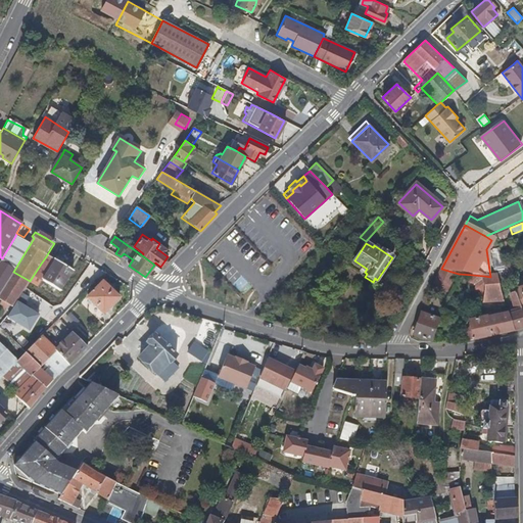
[(494,277),(506,273),(500,258),(496,250),(487,253),(494,277)]
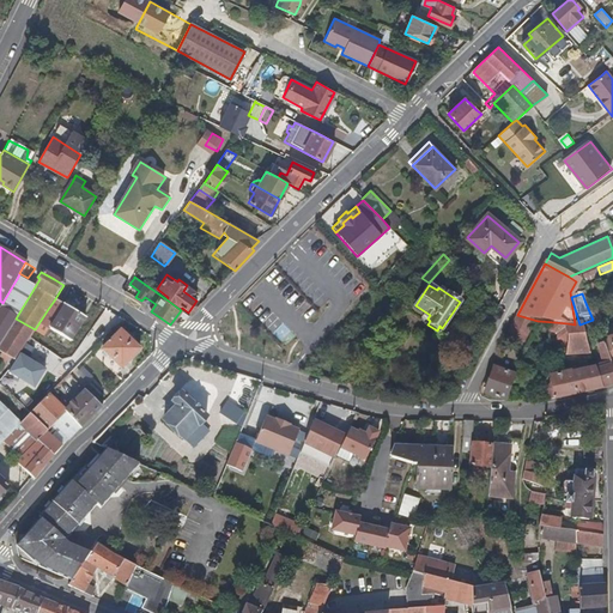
[(72,343),(86,320),(83,317),(64,307),(54,301),(48,309),(35,329),(34,332),(46,338),(50,331),(72,343)]
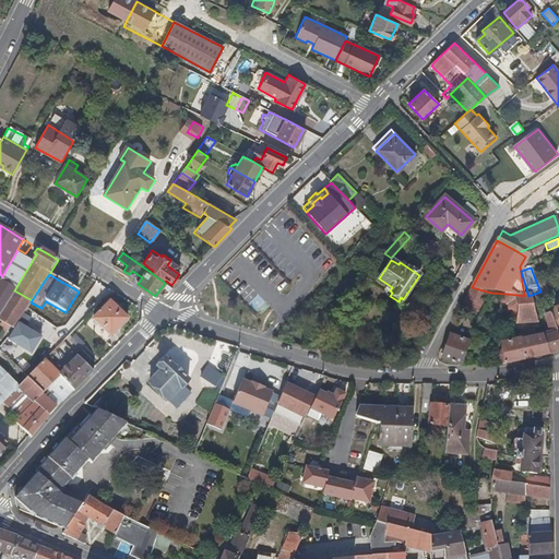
[(31,302),(32,300),(14,290),(12,289),(0,282),(0,321),(13,329),(21,317),(31,302)]
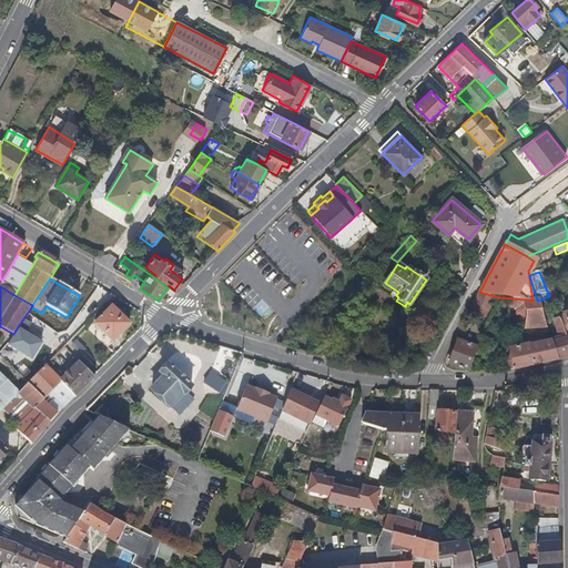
[(470,310),(488,318),(499,297),(498,297),(479,292),(470,310)]
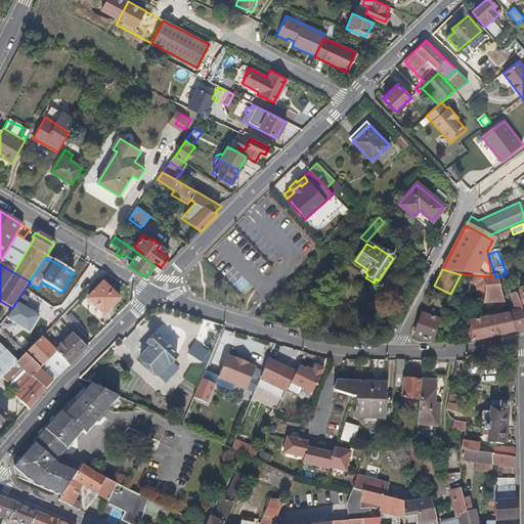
[(242,294),(251,285),(241,275),(232,285),(242,294)]
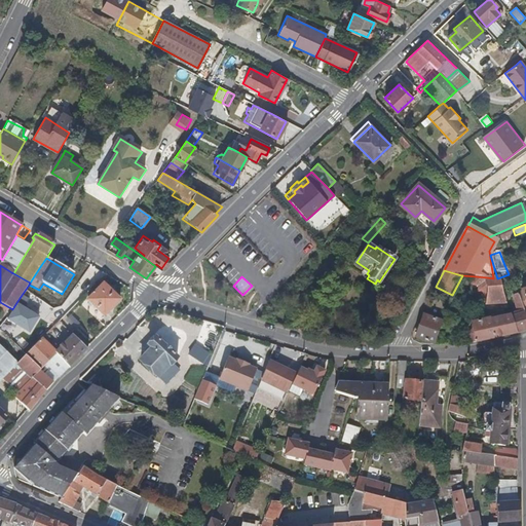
[(481,294),(486,294),(487,277),(476,276),(475,286),(480,287),(481,294)]
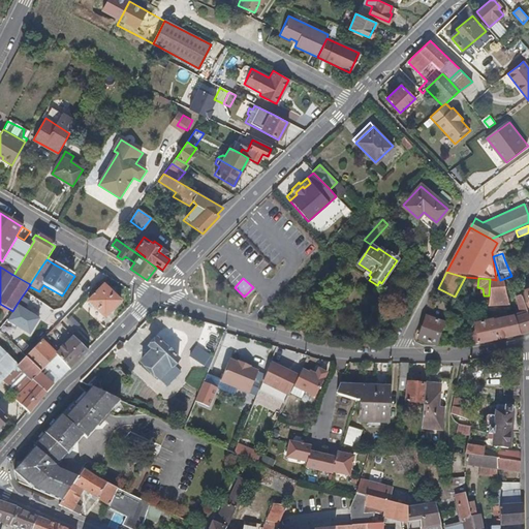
[(488,299),(487,321),(492,320),(492,322),(512,317),(504,298),(500,280),(496,280),(490,279),(489,296),(488,299)]
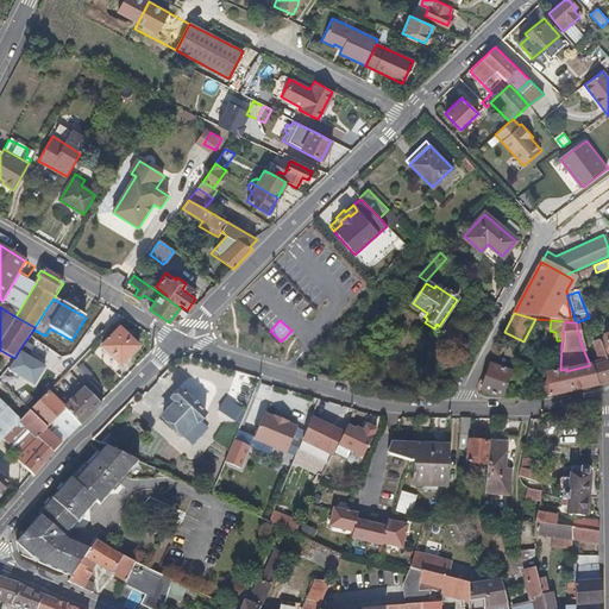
[(138,346),(119,328),(101,347),(120,365),(138,346)]
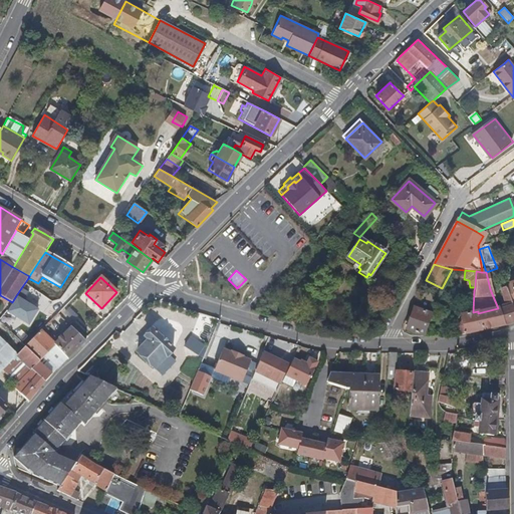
[(513,322),(513,310),(505,289),(500,291),(505,307),(498,309),(504,325),(513,322)]
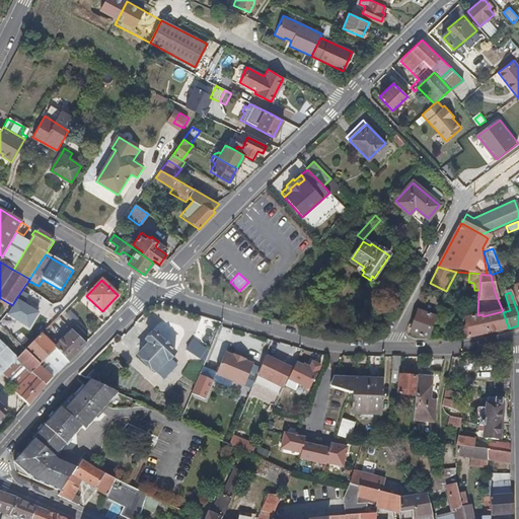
[(424,339),(428,339),(436,318),(420,311),(411,332),(424,339)]
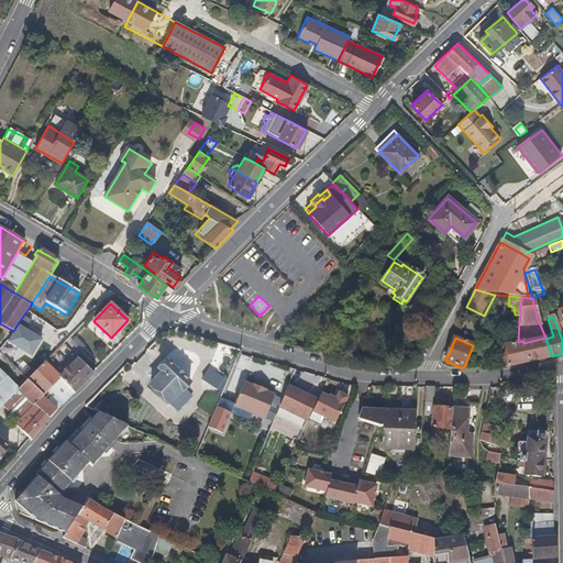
[(516,365),(552,356),(545,339),(545,338),(523,343),(523,341),(518,342),(516,365)]
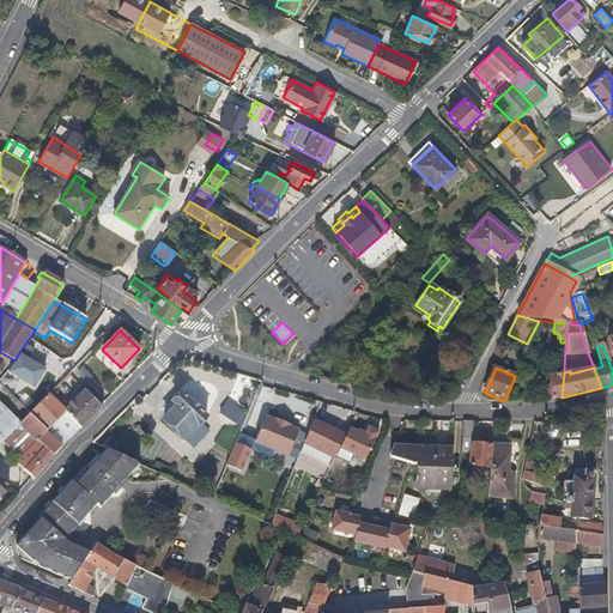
[(560,398),(562,398),(564,372),(550,376),(552,386),(547,390),(550,400),(552,400),(560,398)]
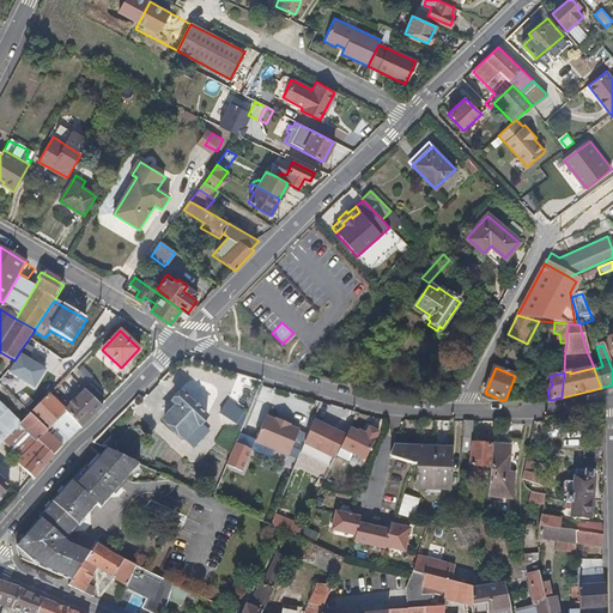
[(102,408),(101,406),(84,390),(62,412),(64,413),(80,429),(87,422),(102,408)]
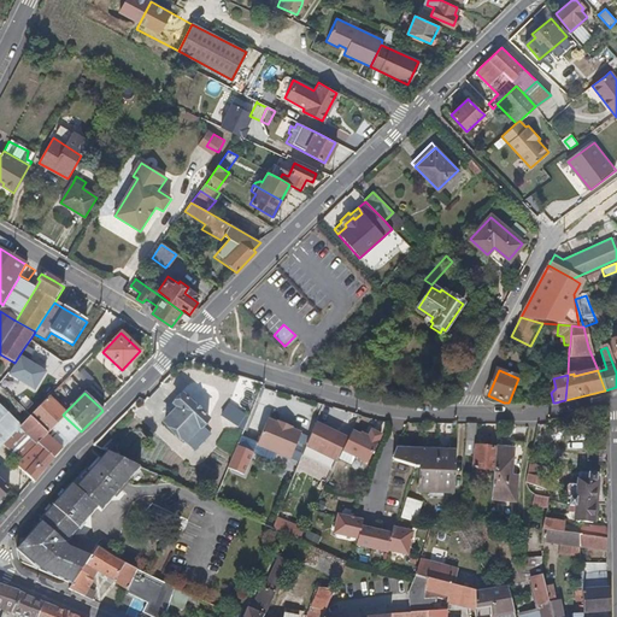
[(203,423),(209,417),(184,394),(175,405),(178,409),(165,422),(195,450),(212,432),(203,423)]
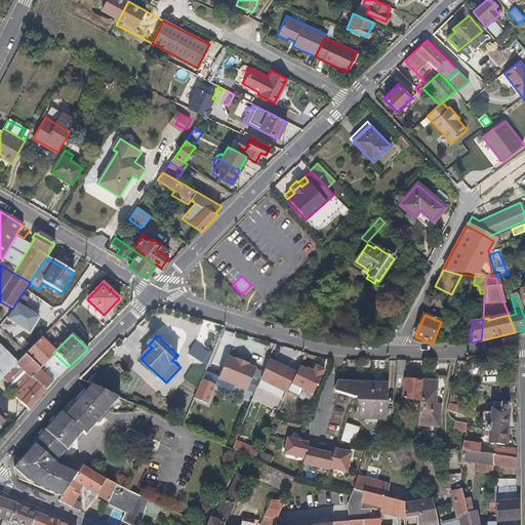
[(53,353),(40,338),(25,354),(40,369),(45,364),(54,354),(53,353)]
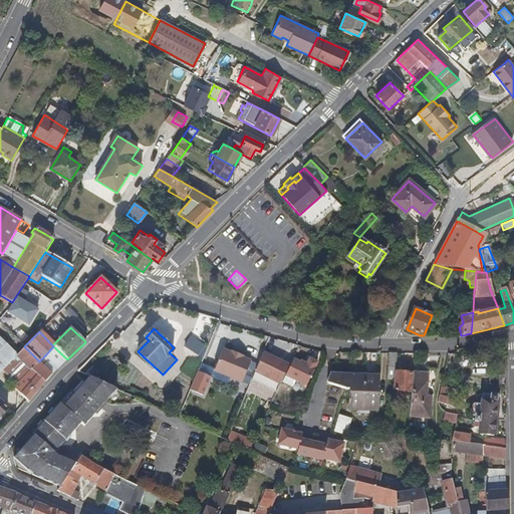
[(198,355),(205,346),(192,337),(186,346),(198,355)]
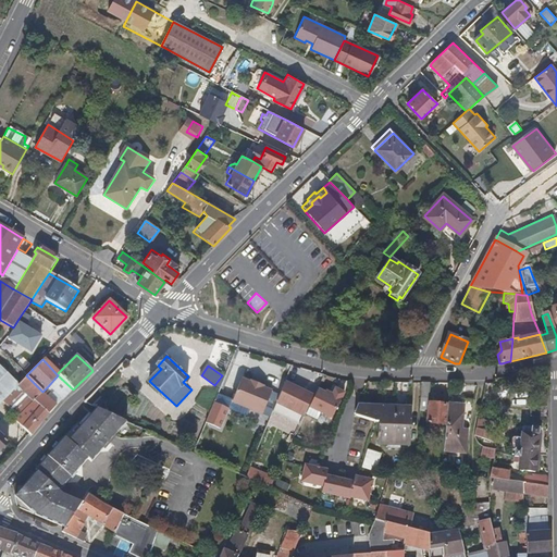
[(42,392),(26,375),(17,384),(32,399),(34,400),(42,392)]
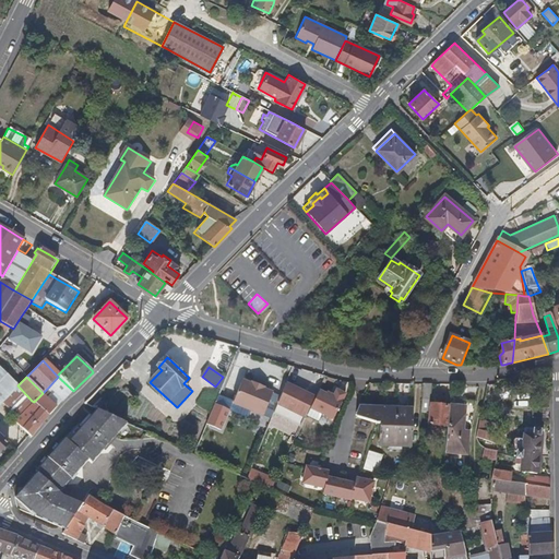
[(62,401),(73,391),(58,377),(48,388),(62,401)]
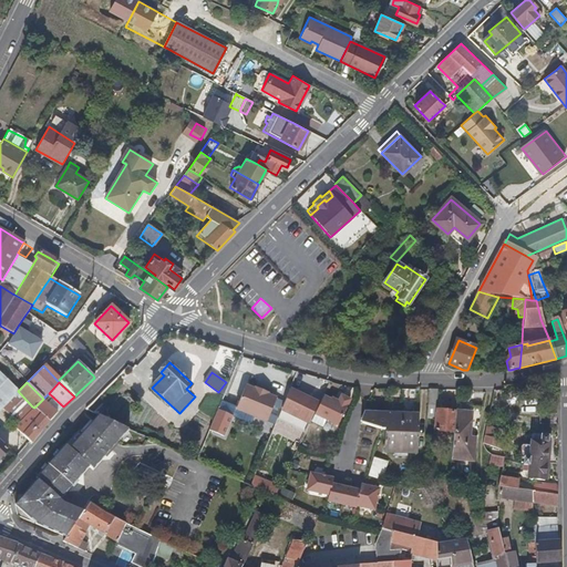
[(255,389),(246,385),(236,409),(267,421),(276,398),(267,393),(268,392),(255,388),(255,389)]
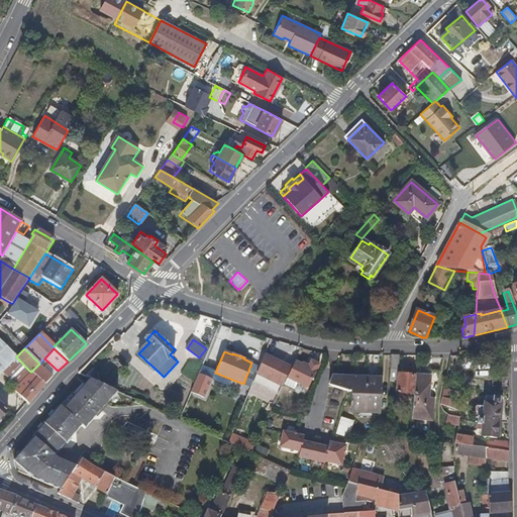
[(398,369),(399,355),(391,355),(390,369),(398,369)]
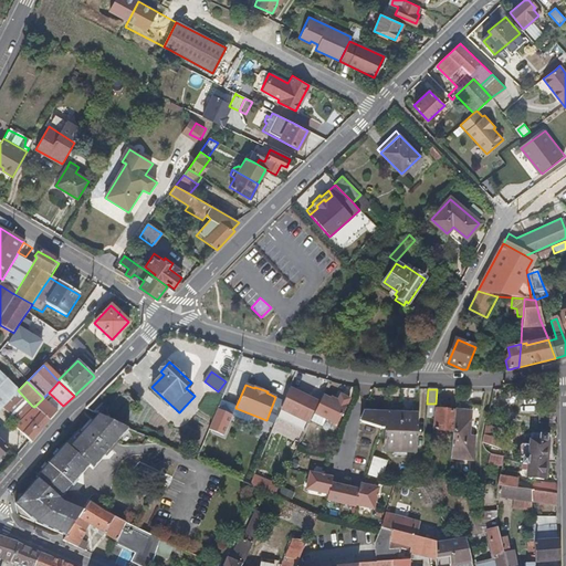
[(555,404),(555,391),(547,391),(547,404),(547,415),(537,415),(537,423),(556,425),(556,420),(555,404)]
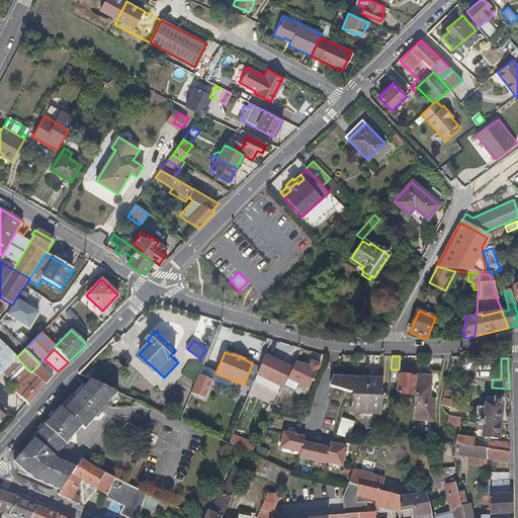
[(301,363),(295,360),(287,377),(298,382),(308,387),(320,363),(311,359),(309,364),(303,361),(301,363)]
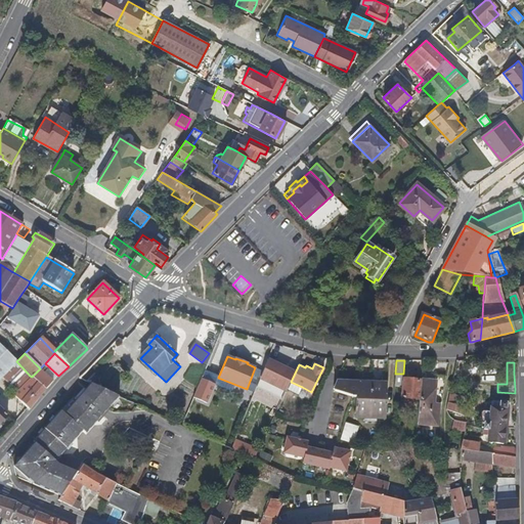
[(12,366),(3,377),(8,381),(13,376),(17,370),(12,365),(12,366)]
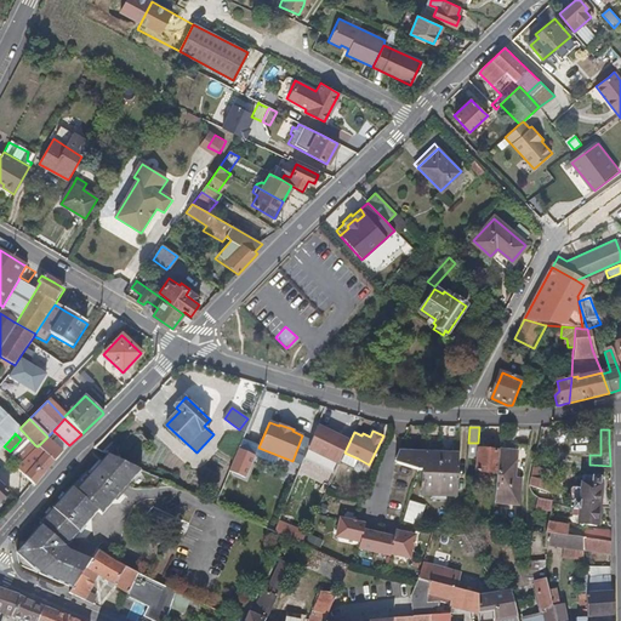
[(49,439),(47,437),(38,446),(35,445),(29,451),(13,467),(34,485),(44,474),(62,454),(62,453),(49,439)]
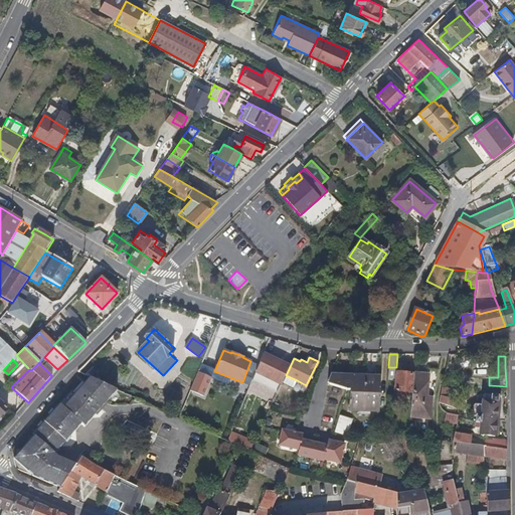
[(188,391),(202,397),(211,377),(197,371),(188,391)]
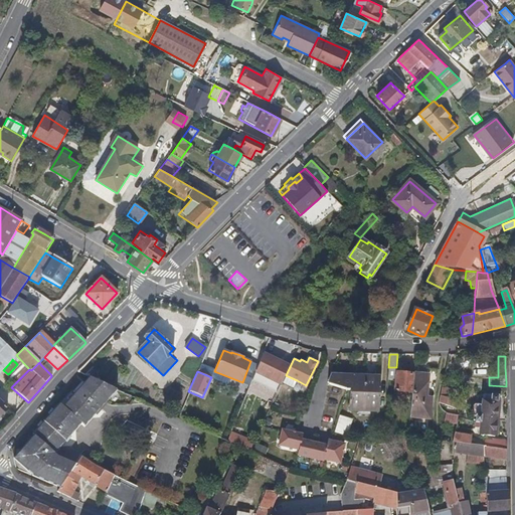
[(411,392),(413,373),(395,372),(394,390),(406,391),(411,392)]
